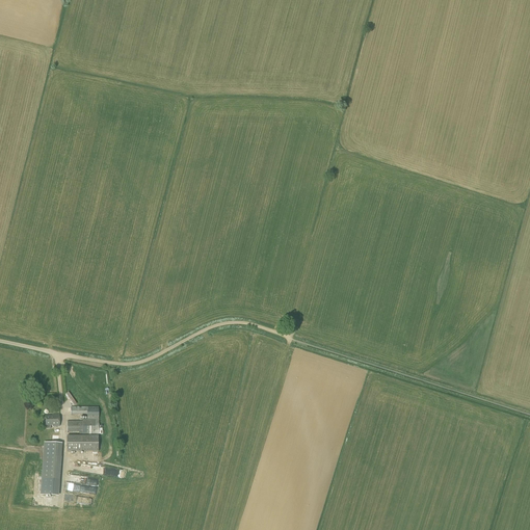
[(101,432),(100,405),(73,405),(73,413),(89,413),(89,418),(84,418),(84,420),(70,420),(70,430),(81,430),(81,432),(85,432),(85,433),(101,432)]
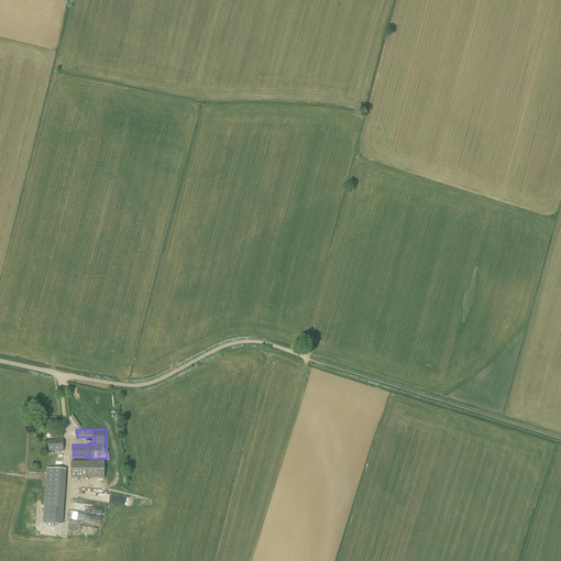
[(65,450),(65,437),(59,438),(59,439),(51,439),(51,452),(56,452),(55,449),(58,449),(58,450),(65,450)]
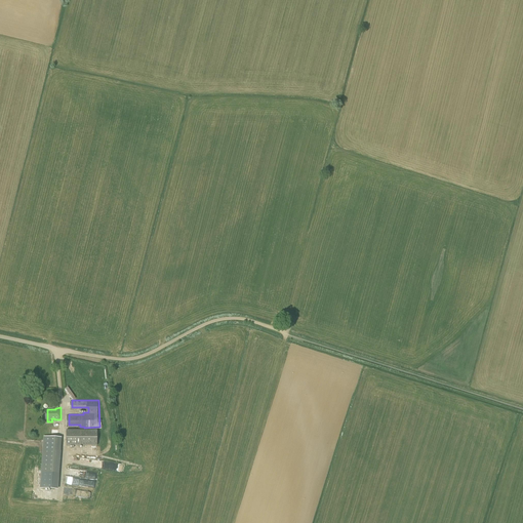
[(61,443),(62,427),(50,427),(49,442),(45,441),(43,471),(61,473),(63,449),(63,443),(61,443)]
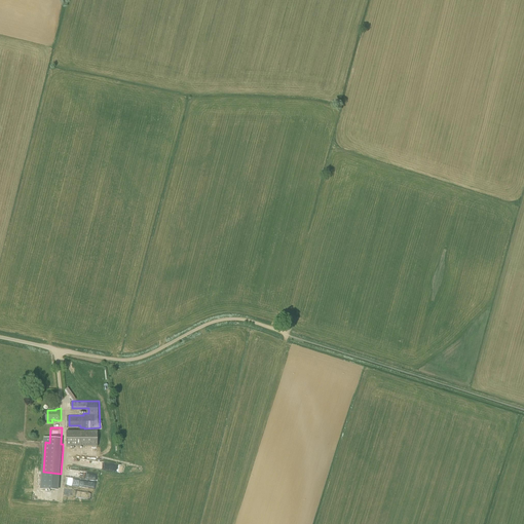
[(69,445),(100,445),(100,428),(68,429),(69,445)]
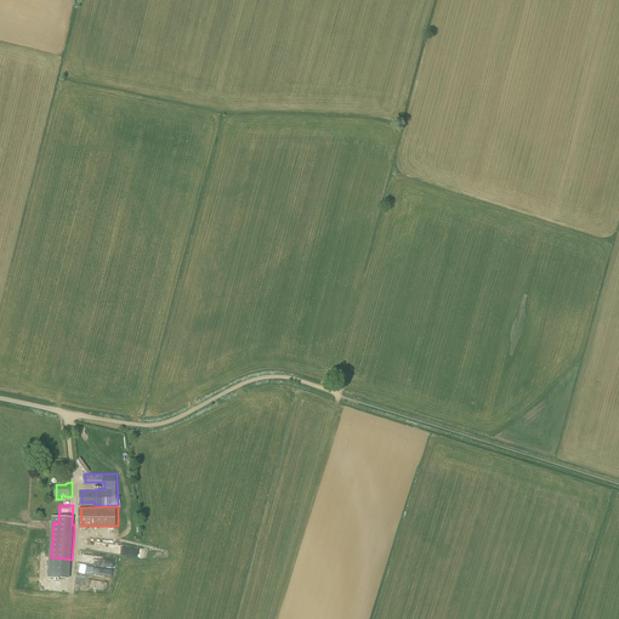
[(87,538),(86,545),(118,549),(119,541),(87,538)]
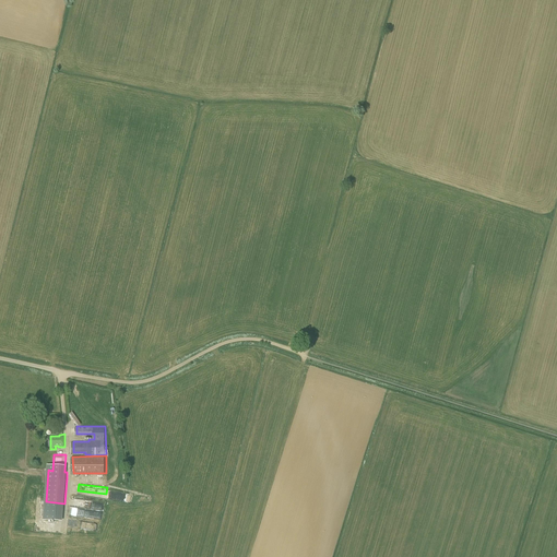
All buildings are outlined.
